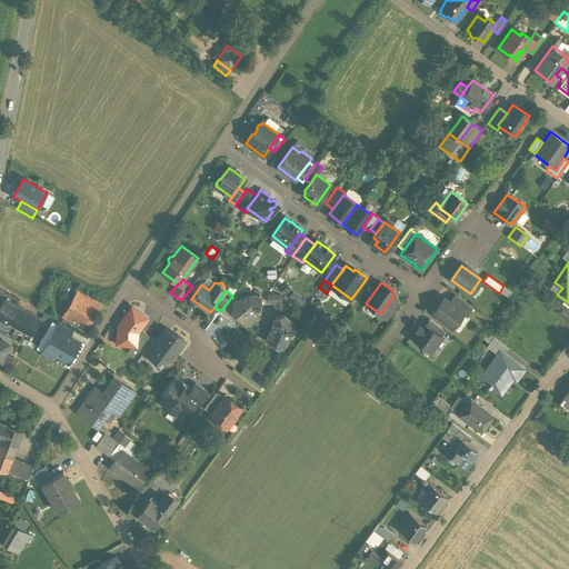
[(93,299),(80,291),(77,297),(90,305),(93,299)]
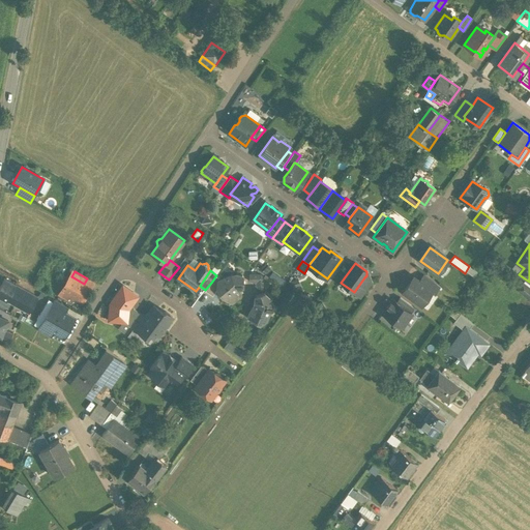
[(232,274),(221,280),(221,281),(217,282),(217,289),(223,291),(223,297),(228,300),(231,296),(233,292),(238,287),(242,286),(242,275),(236,274),(233,276),(232,274)]
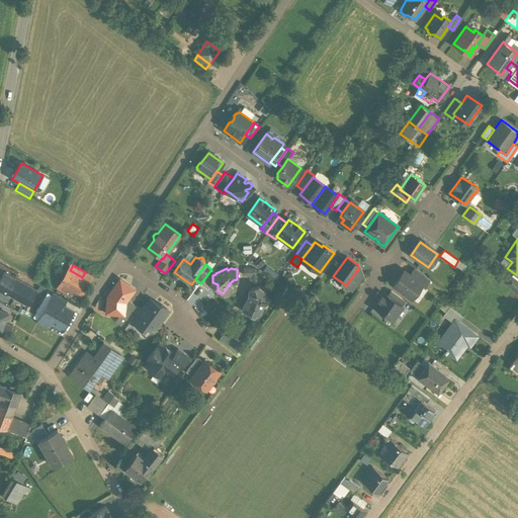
[(429,279),(415,268),(410,275),(422,284),(421,285),(424,287),(429,279)]
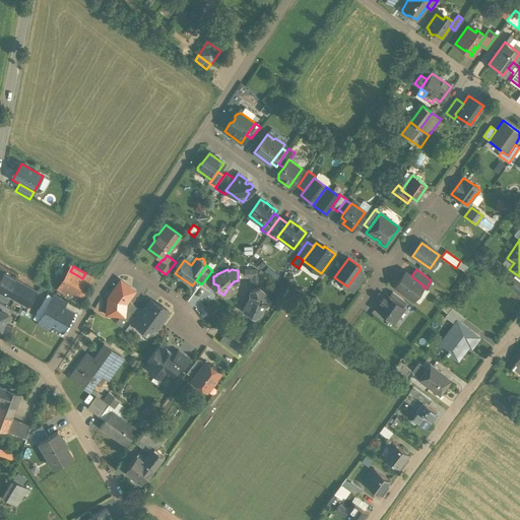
[(284,274),(291,285),(298,281),(291,270),(284,274)]
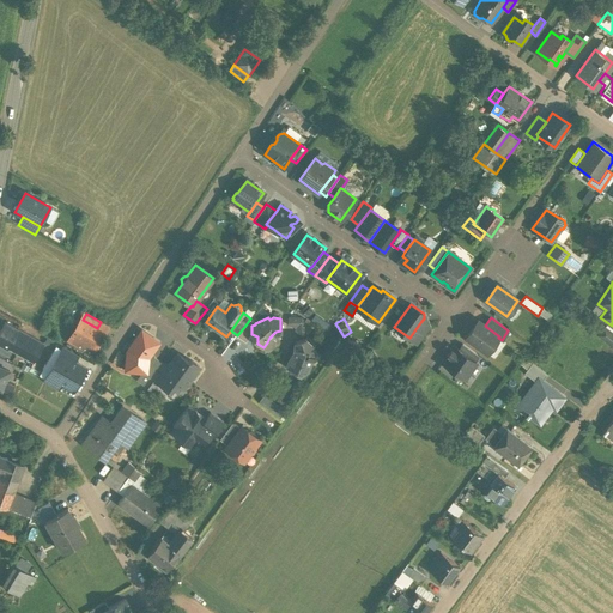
[(97,328),(83,320),(71,340),(79,344),(77,347),(91,356),(102,337),(95,332),(97,328)]
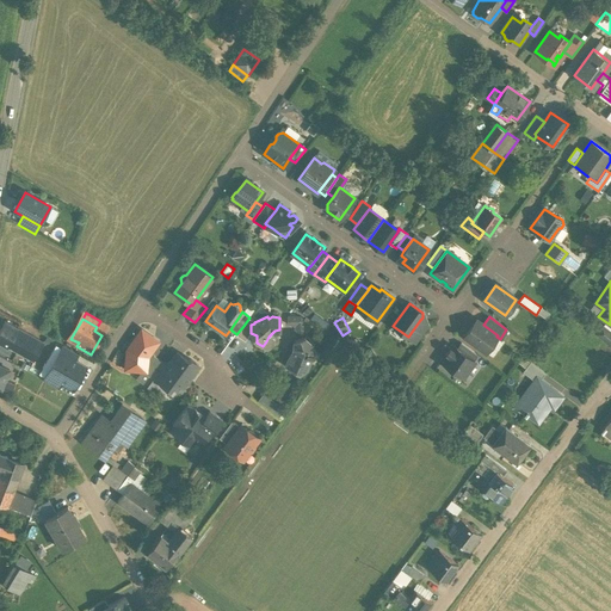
[(420,320),(408,337),(407,338),(414,343),(427,326),(420,320)]
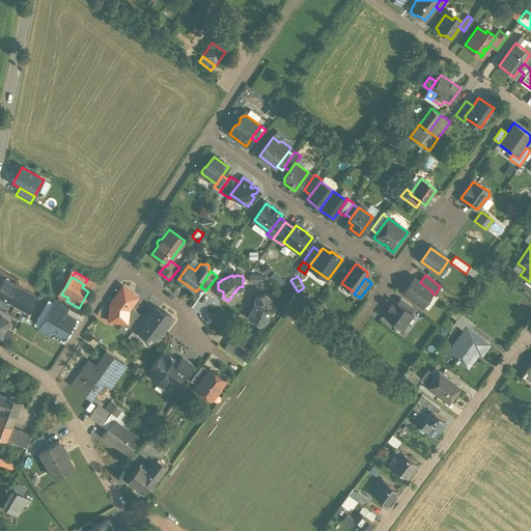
[(414,278),(403,292),(422,306),(431,292),(432,291),(420,282),(414,278)]
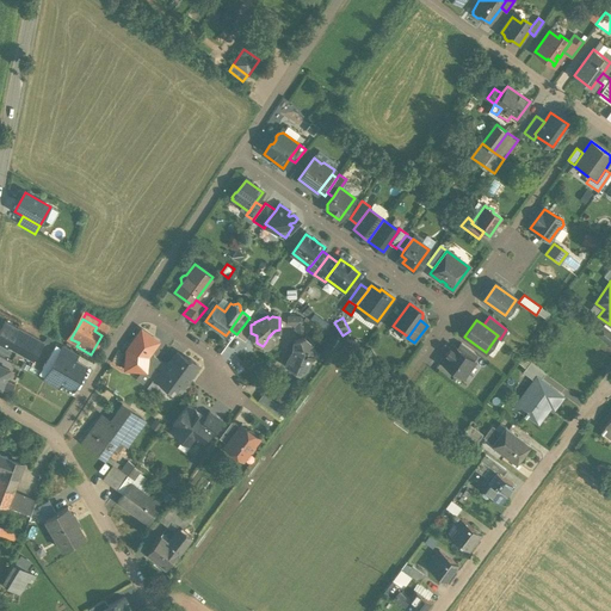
[(107,326),(100,321),(97,327),(94,331),(102,335),(107,326)]
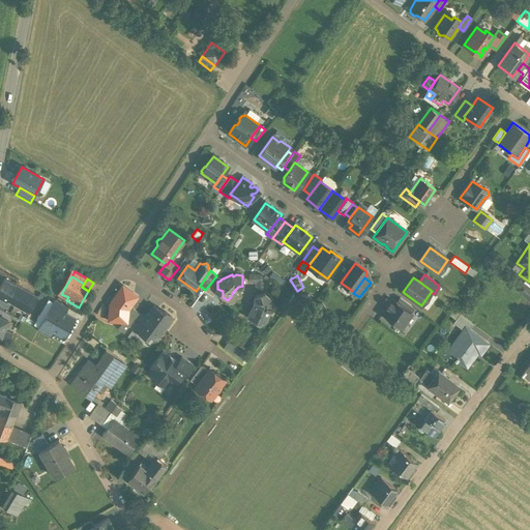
[(38,298),(5,280),(0,287),(0,297),(29,314),(38,298)]
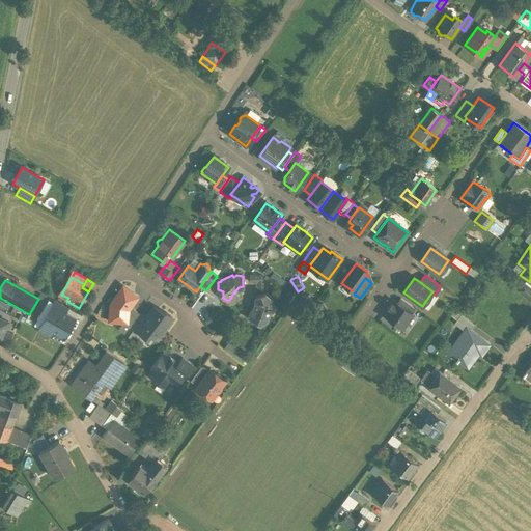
[(216,286),(212,283),(205,290),(211,294),(216,286)]
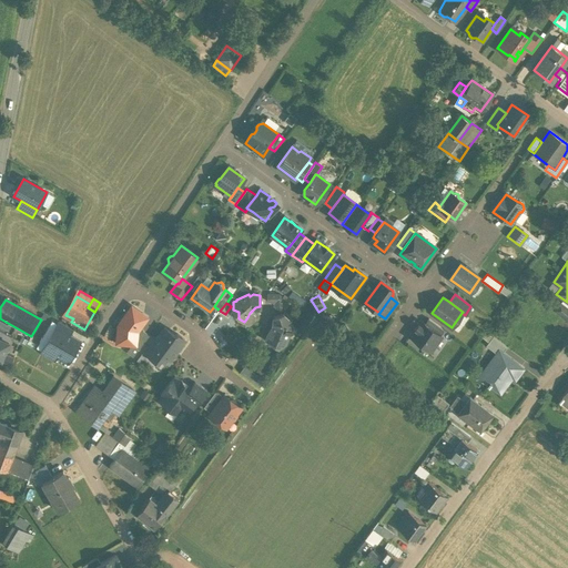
[(567,310),(560,304),(555,311),(567,320),(567,310)]
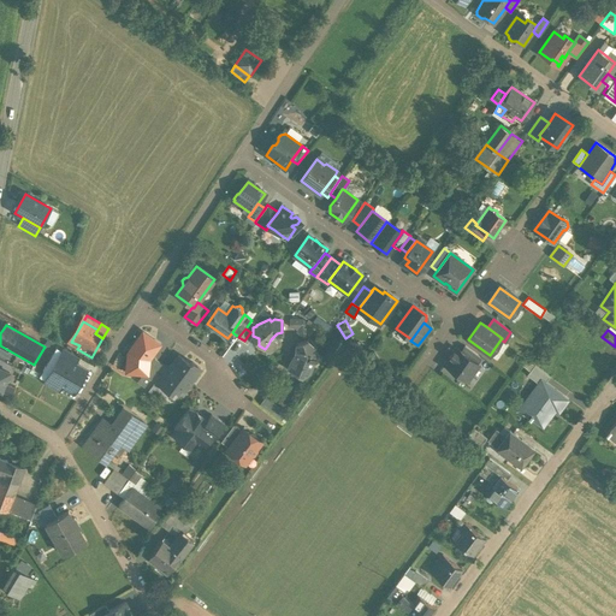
[(142,333),(129,353),(126,369),(136,371),(137,374),(143,374),(150,357),(159,345),(142,333)]
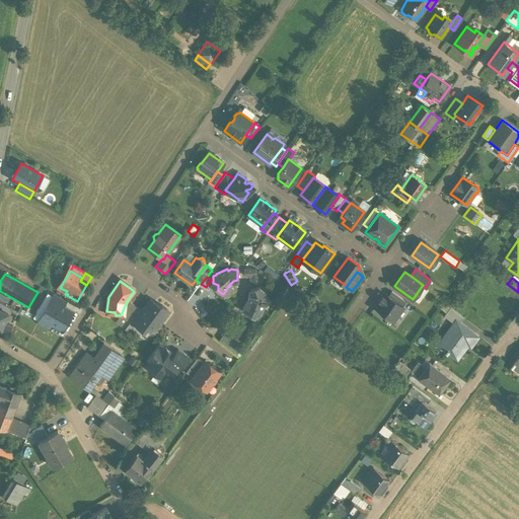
[(258,288),(249,290),(251,295),(245,304),(246,304),(242,310),(248,314),(249,313),(254,316),(261,312),(267,299),(263,297),(265,295),(258,288)]
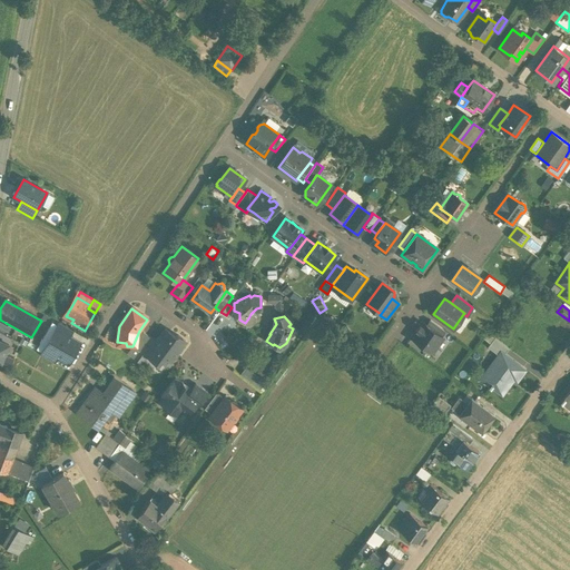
[(444,331),(430,321),(426,326),(441,336),(444,331)]
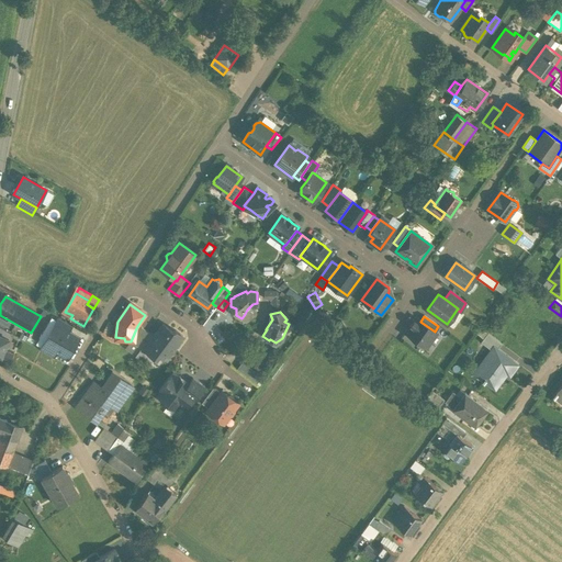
[(420,322),(416,318),(406,333),(426,347),(436,333),(435,332),(420,322)]
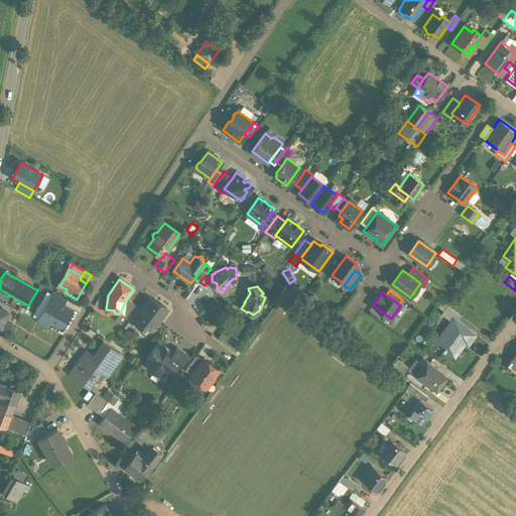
[(66,299),(53,293),(50,298),(62,305),(66,299)]
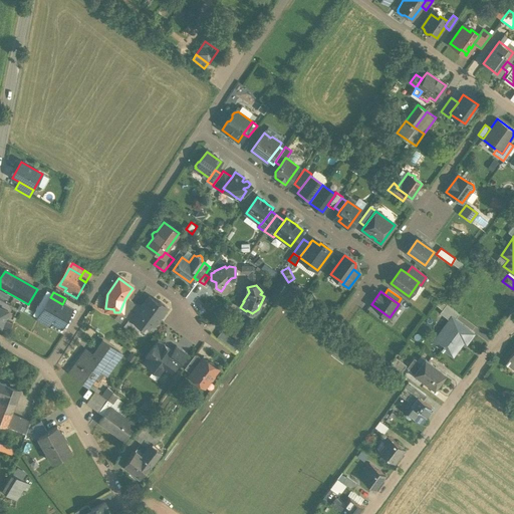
[(62,304),(50,297),(45,306),(66,319),(72,309),(62,304)]
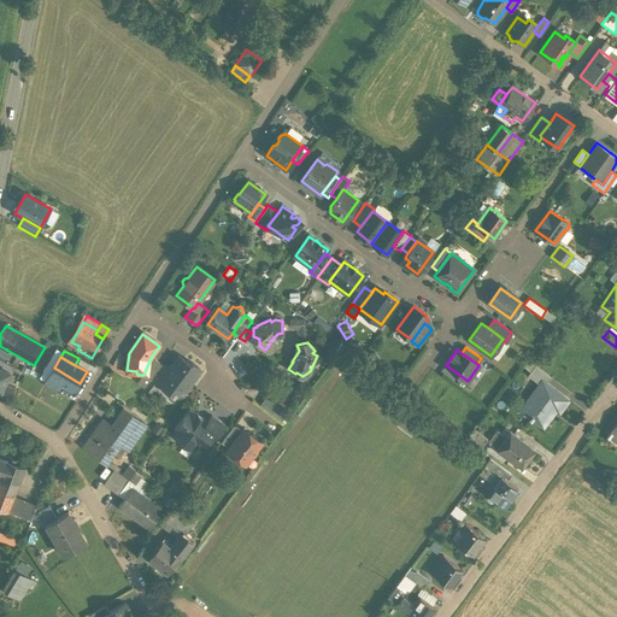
[(169,371),(158,386),(170,394),(174,389),(175,389),(182,394),(200,370),(193,365),(189,365),(178,357),(169,371)]
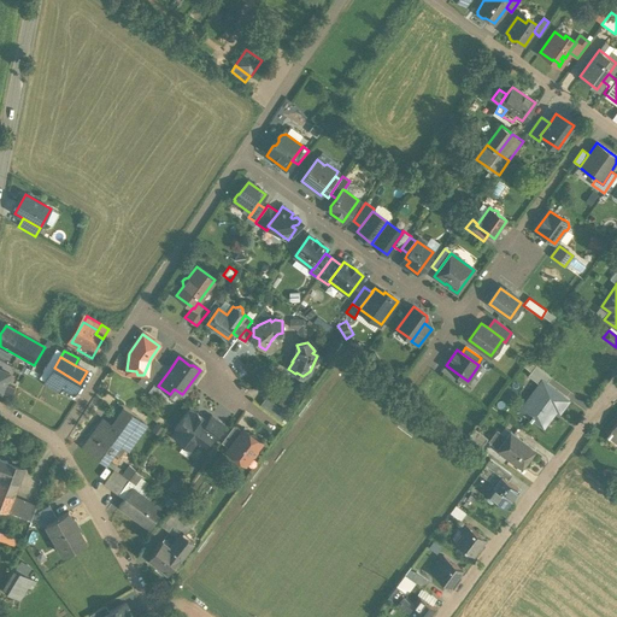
[(162,365),(151,358),(144,375),(151,381),(162,365)]
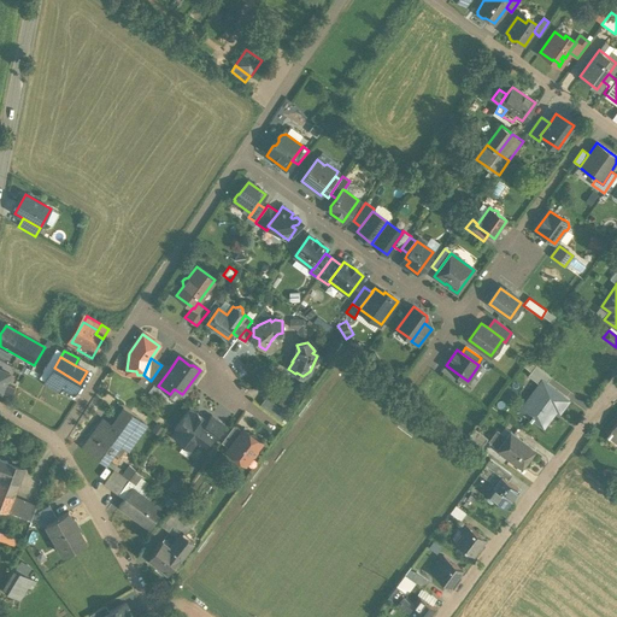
[(0,359),(0,368),(10,372),(12,366),(0,359)]
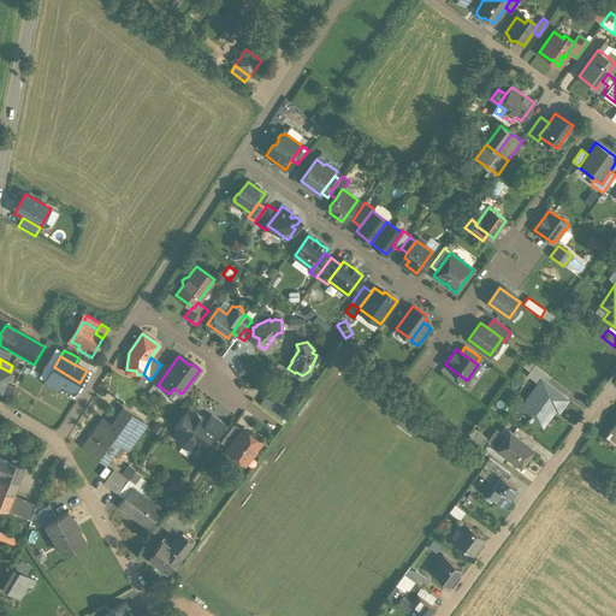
[(150,380),(146,388),(153,392),(158,385),(169,371),(161,365),(150,380)]
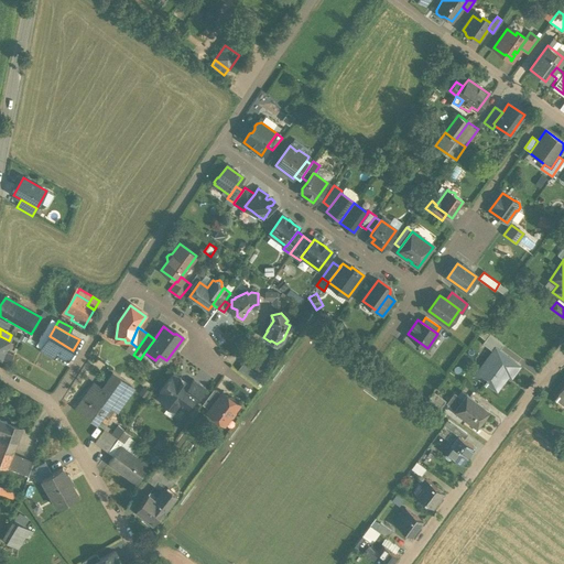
[(503,345),(489,335),(483,344),(494,353),(496,349),(499,351),(503,345)]
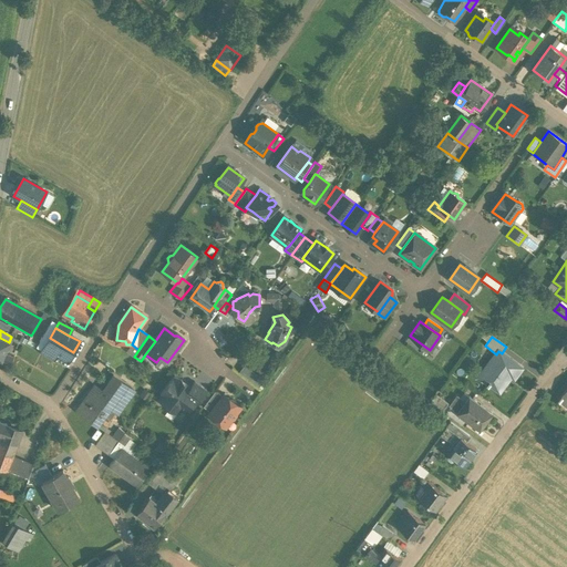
[(9,342),(0,338),(0,359),(11,364),(14,358),(4,353),(9,342)]
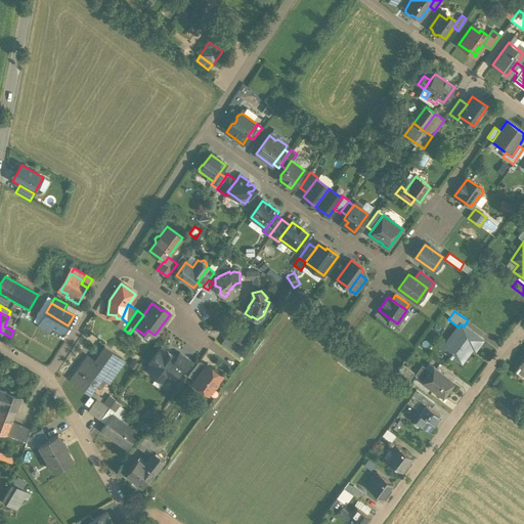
[(68,325),(46,312),(40,322),(52,330),(62,335),(68,325)]
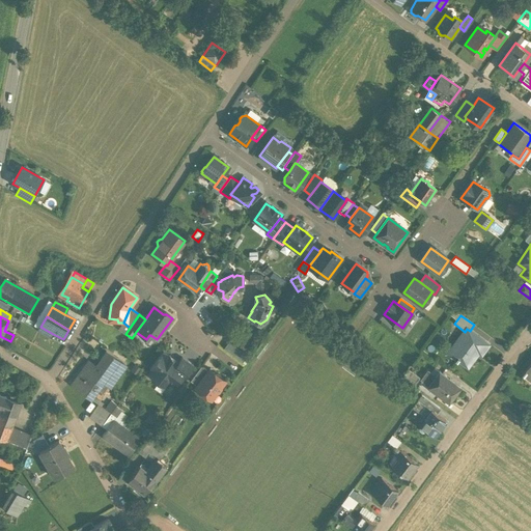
[(53,334),(40,327),(37,332),(50,339),(53,334)]
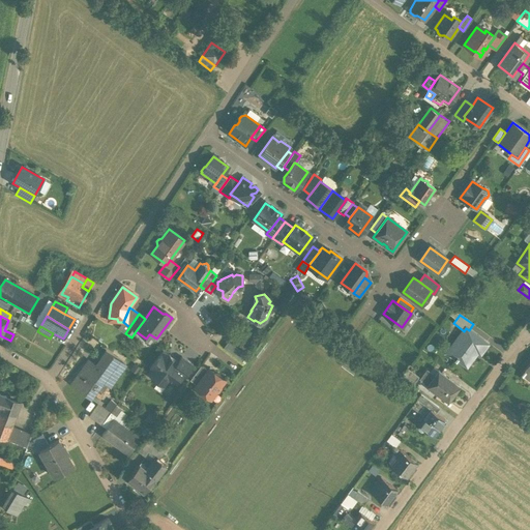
[(469,330),(466,328),(464,331),(454,343),(458,345),(452,351),(459,356),(454,360),(457,361),(458,360),(467,367),(466,365),(476,352),(480,355),(489,345),(469,330)]
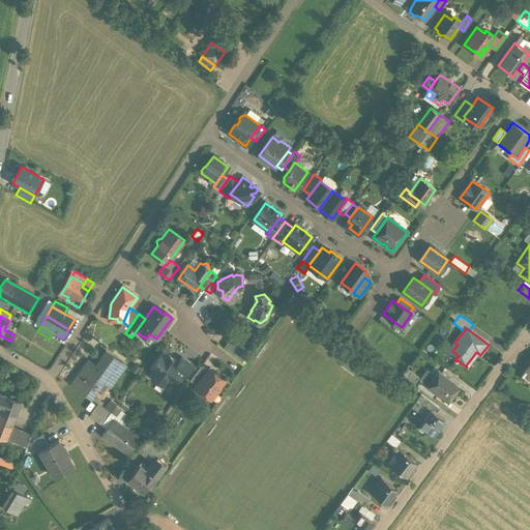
[(229,343),(224,349),(241,360),(245,354),(229,343)]
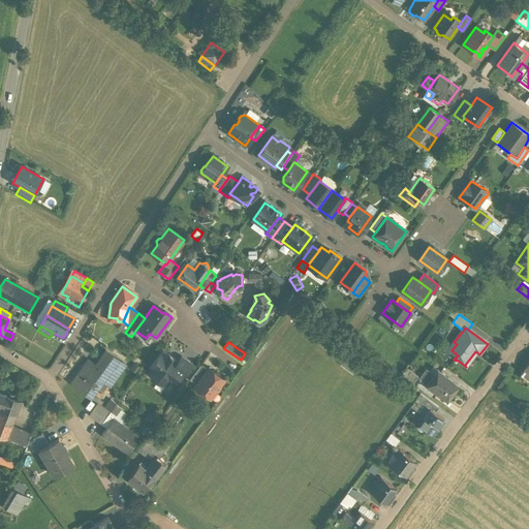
[(125,365),(105,350),(95,365),(89,360),(78,375),(81,377),(74,385),(89,396),(96,386),(94,384),(98,378),(111,386),(125,365)]
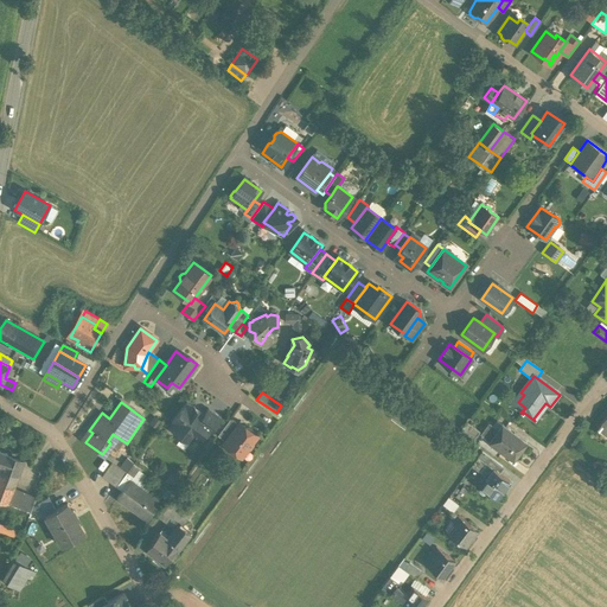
[(193,408),(186,403),(171,423),(173,425),(170,430),(181,439),(185,434),(199,443),(200,441),(203,441),(206,436),(206,434),(209,430),(198,423),(204,415),(200,413),(193,407),(193,408)]
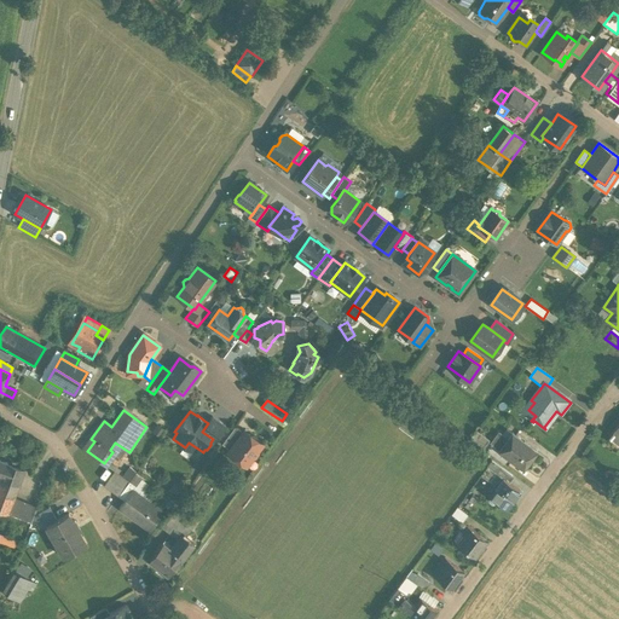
[(208,423),(202,432),(213,439),(215,441),(225,428),(212,417),(208,423)]
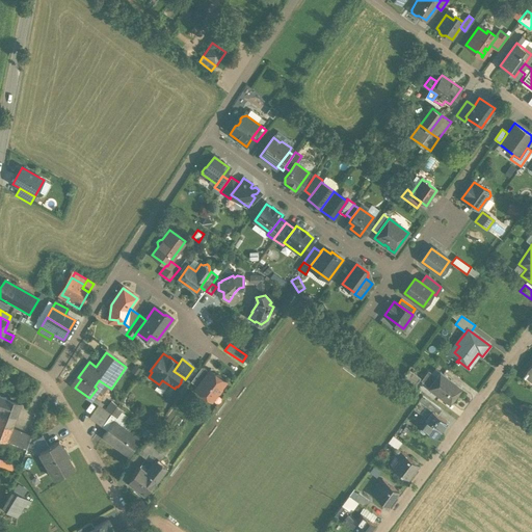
[(202,368),(191,382),(197,388),(208,372),(202,368)]
